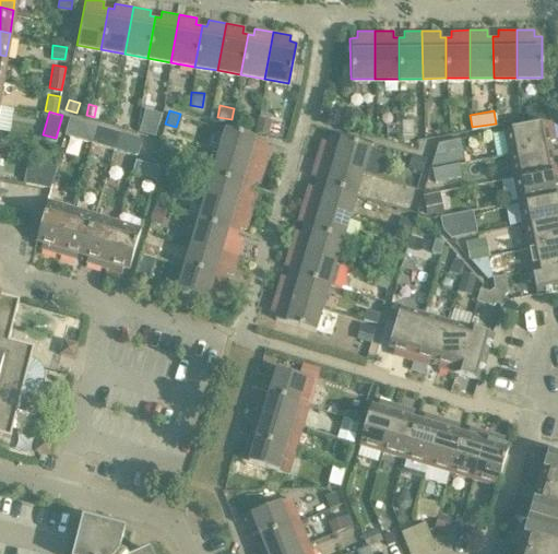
[(159,117),(143,112),(138,129),(154,134),(159,117)]
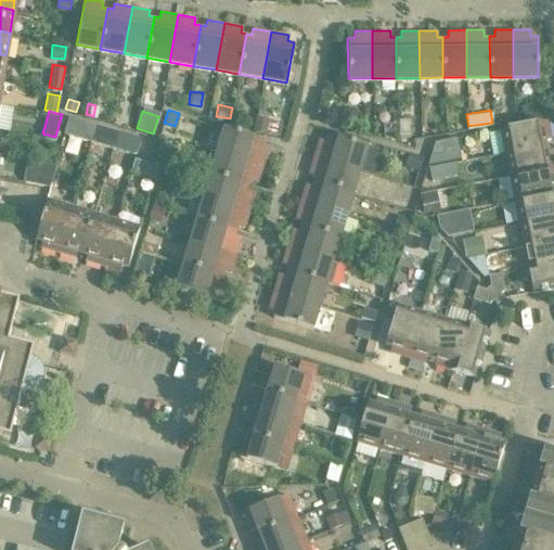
[(255,113),(252,127),(263,130),(267,115),(255,113)]
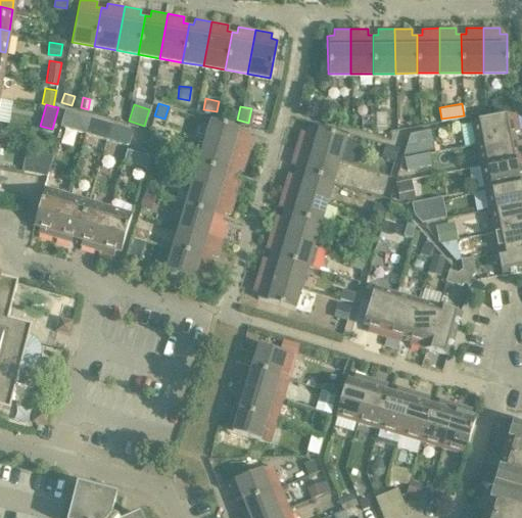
[(85,131),(89,115),(64,107),(59,124),(85,131)]
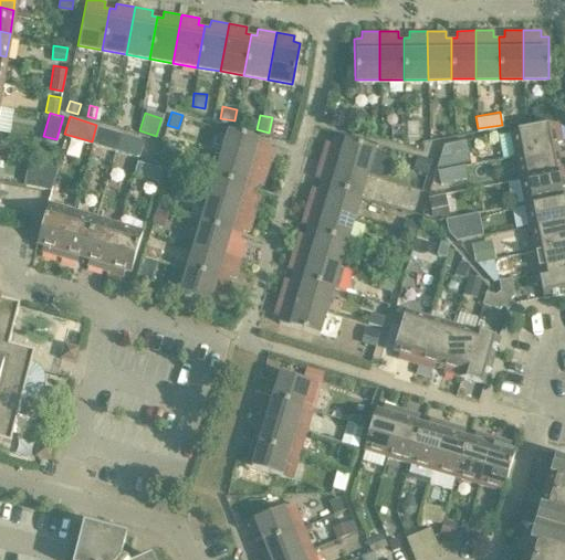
[(557,119),(499,131),(503,155),(514,152),(514,154),(556,146),(555,140),(561,139),(557,119)]
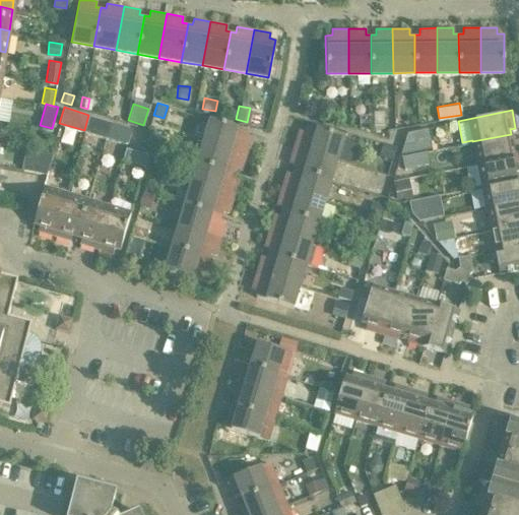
[(371,112),(359,112),(359,125),(371,125),(371,112)]
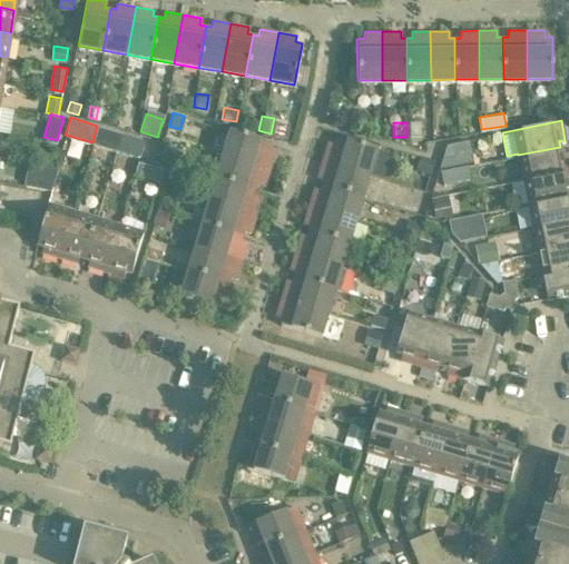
[(97,126),(92,142),(116,149),(120,132),(97,126)]
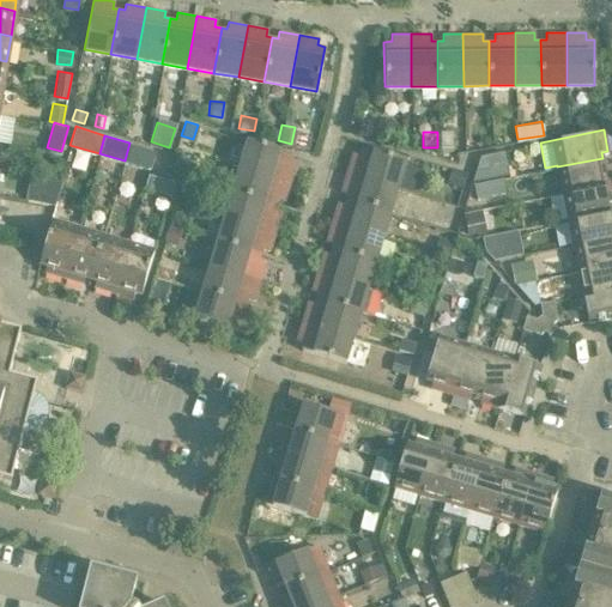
[(238,164),(289,180),(295,161),(288,159),(290,152),(246,139),(238,164)]
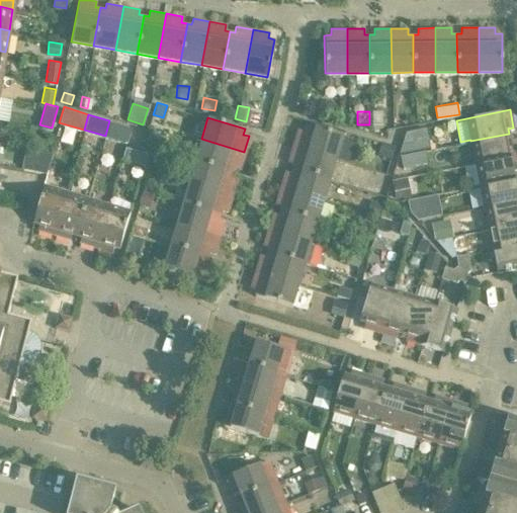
[(109,120),(105,136),(123,142),(126,141),(131,126),(109,120)]
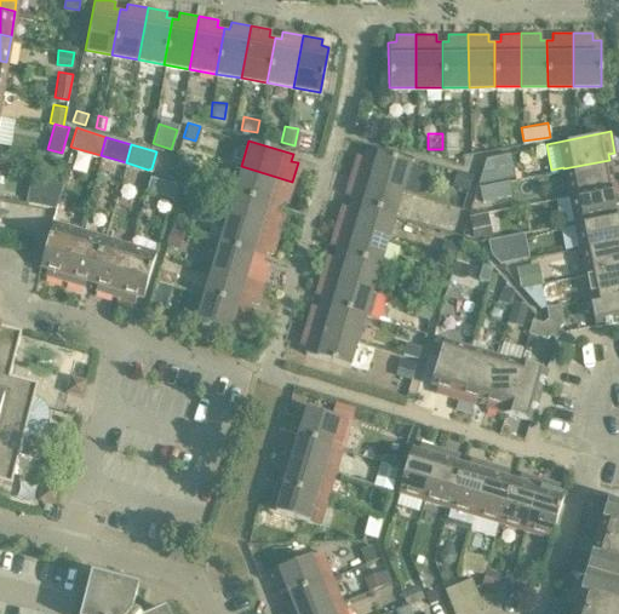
[(356,153),(350,172),(402,188),(410,161),(365,148),(364,155),(356,153)]
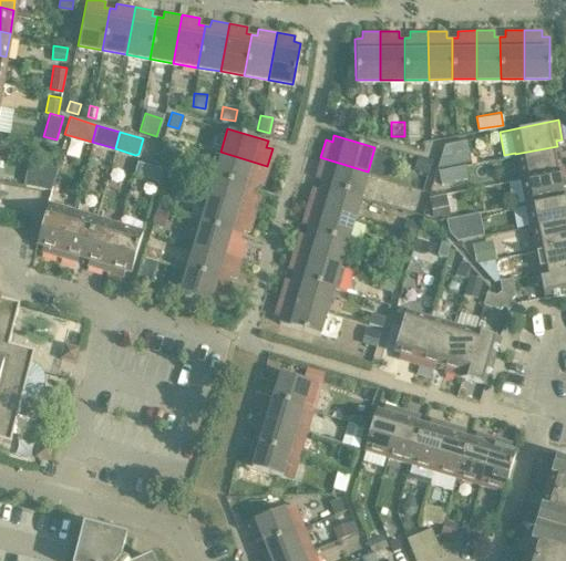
[(465,138),(443,143),(436,166),(453,163),(463,160),(470,159),(465,138)]
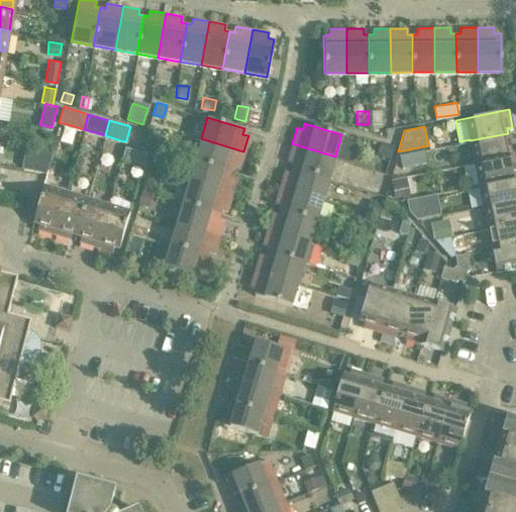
[(508,133),(470,140),(474,162),(515,154),(515,144),(514,137),(508,138),(508,133)]
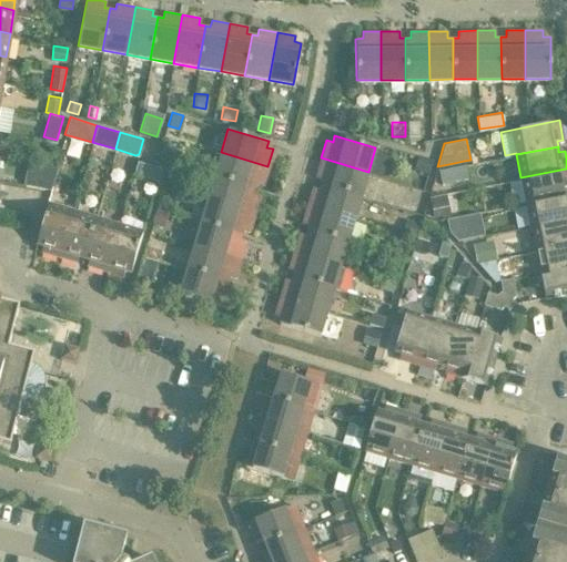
[(221,152),(214,175),(254,187),(256,182),(262,184),(267,166),(221,152)]
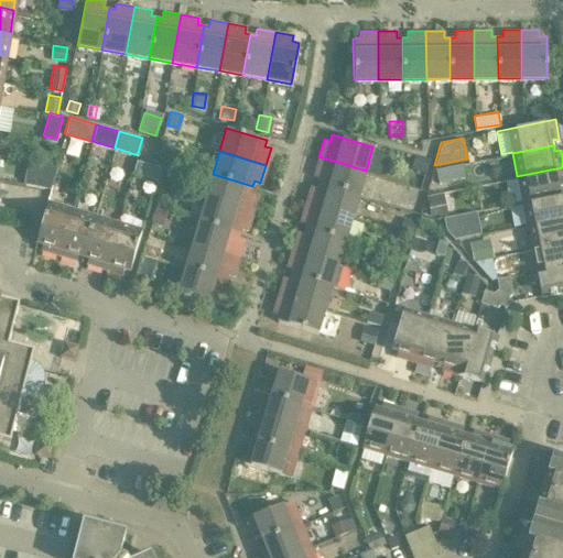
[(411,166),(425,171),(430,156),(415,152),(411,166)]
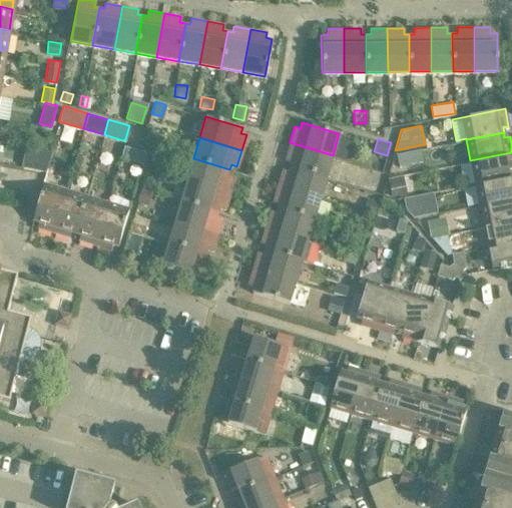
[(333,155),(290,142),(286,158),(291,160),(290,164),(326,175),(333,155)]
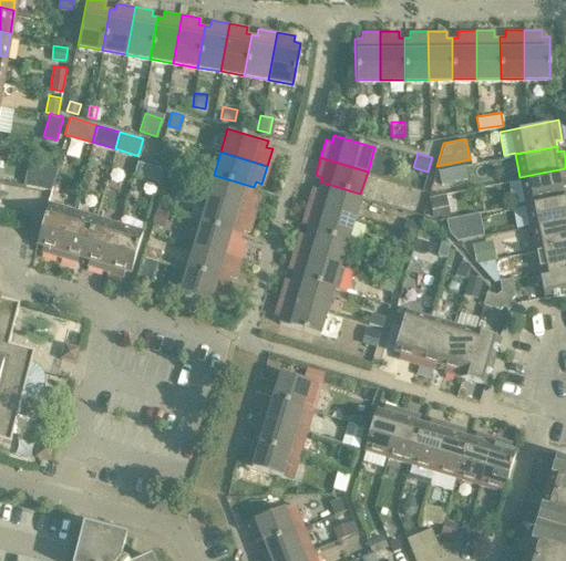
[(28,158),(23,180),(50,186),(57,164),(28,158)]
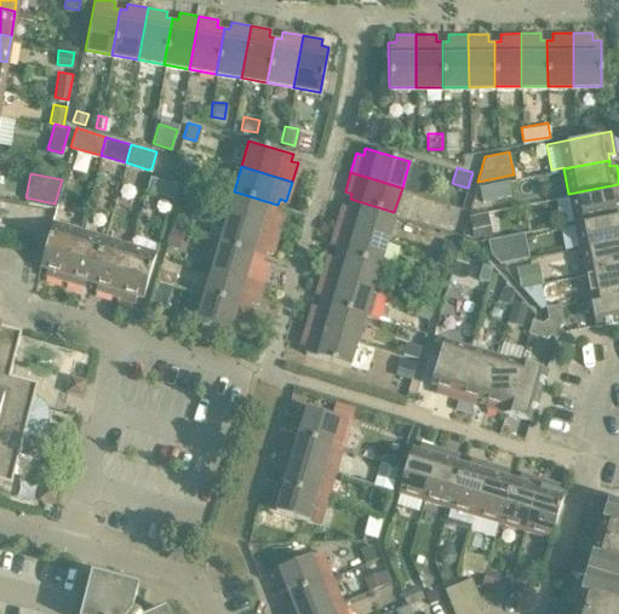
[(176,182),(150,174),(145,189),(172,196),(176,182)]
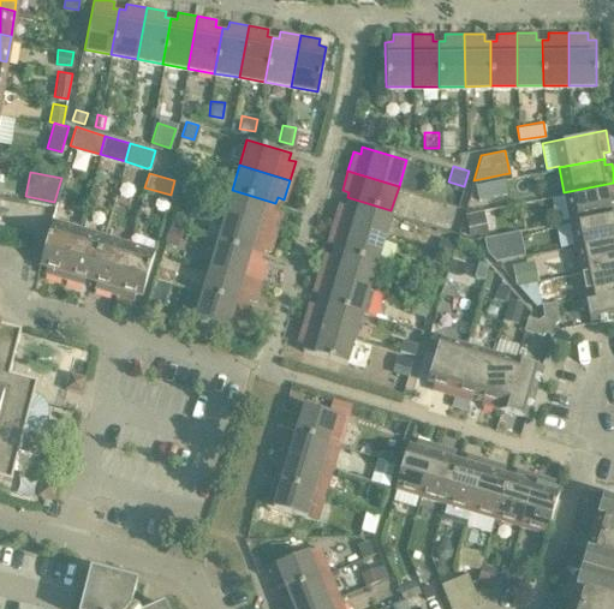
[(475,181),(477,196),(490,193),(487,179),(475,181)]
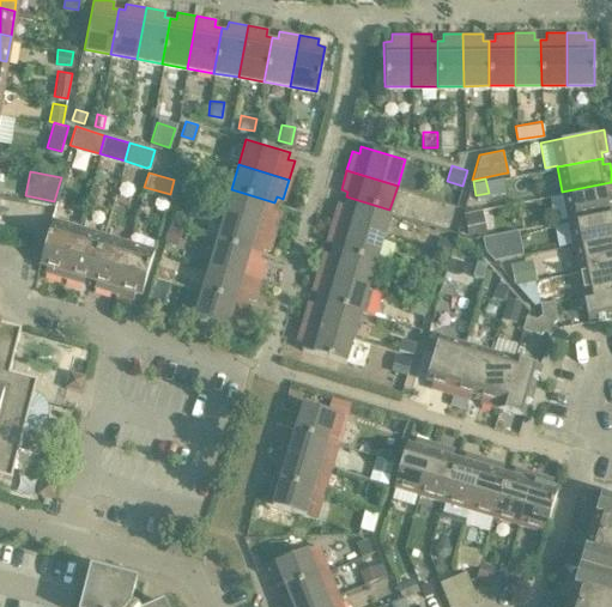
[(611,182),(562,192),(549,195),(553,220),(568,218),(611,208),(611,202),(611,182)]
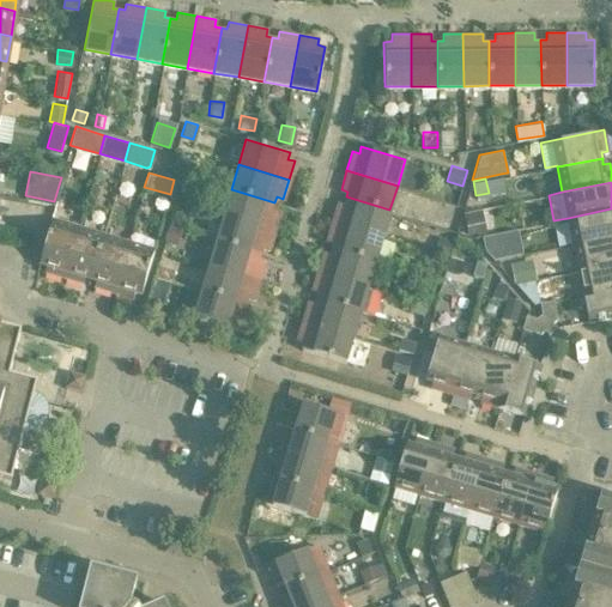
[(403,205),(454,220),(460,201),(408,186),(403,205)]
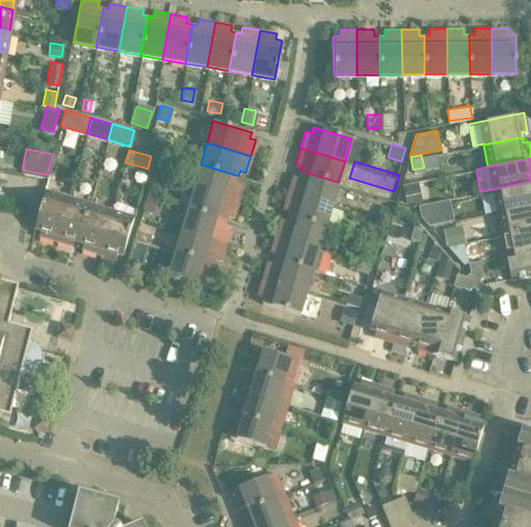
[(201,164),(193,186),(238,200),(242,183),(237,181),(238,176),(201,164)]
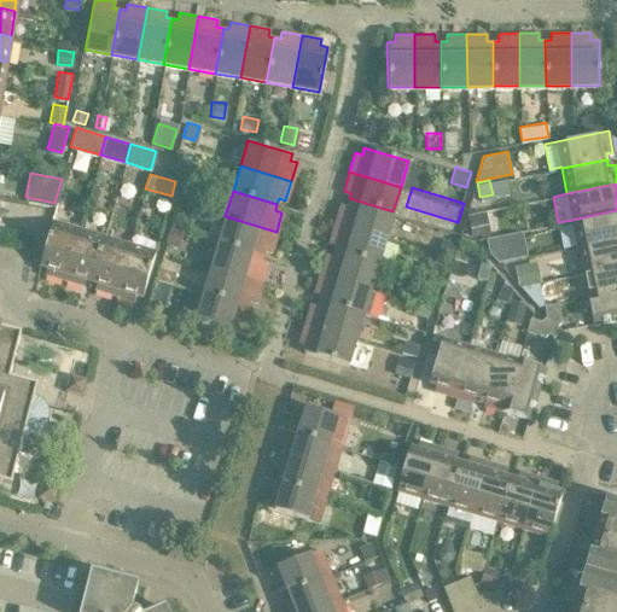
[(341,203),(335,221),(385,237),(393,211),(349,198),(347,204),(341,203)]
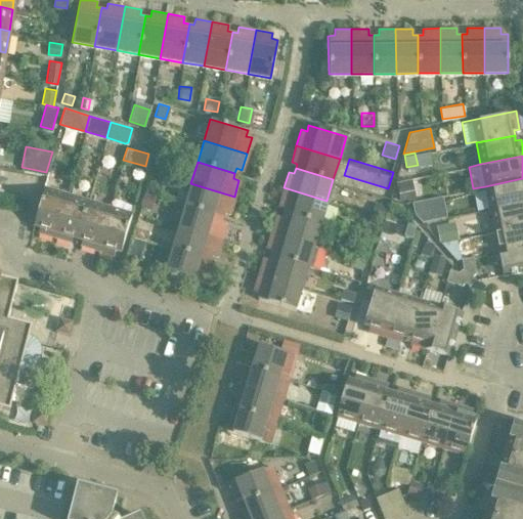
[(410,178),(396,181),(400,201),(405,200),(415,198),(410,178)]
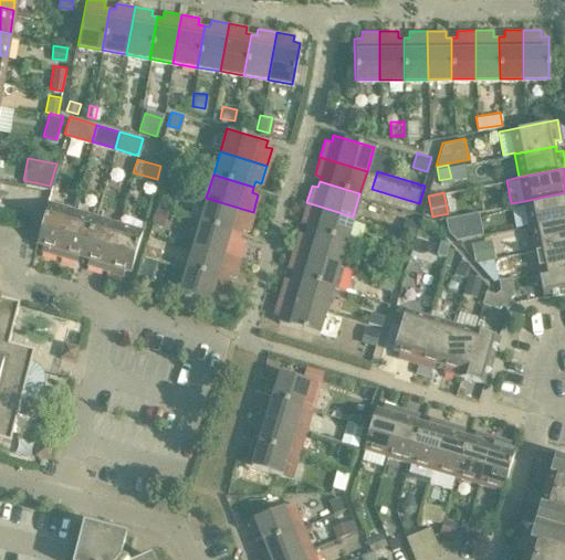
[(564,192),(524,201),(529,224),(564,217),(564,192)]
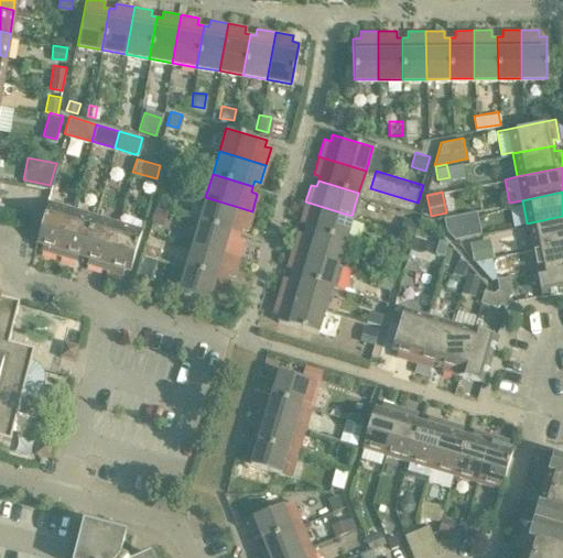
[(205,197),(198,220),(239,232),(240,227),(247,228),(252,211),(205,197)]
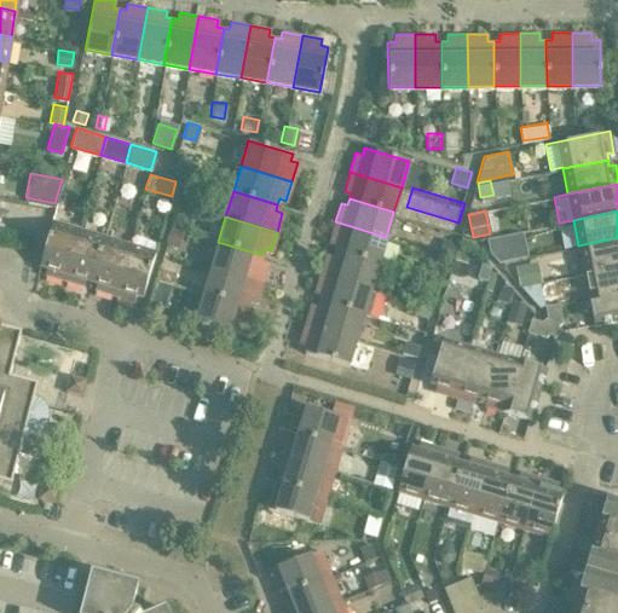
[(63,278),(78,226),(52,219),(39,262),(46,265),(44,272),(63,278)]
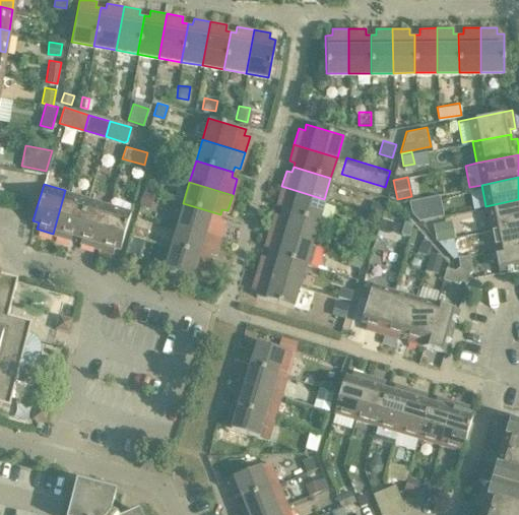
[(324,199),(281,186),(276,202),(282,204),(280,209),(318,220),(324,199)]
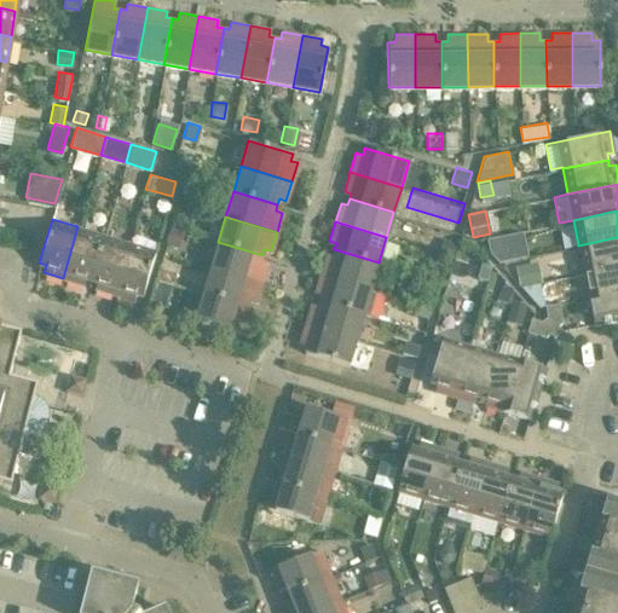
[(104,235),(78,226),(63,278),(82,283),(85,277),(91,278),(104,235)]
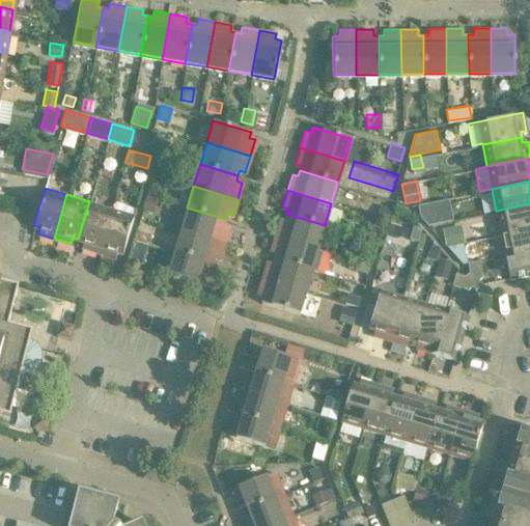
[(157,197),(145,194),(142,204),(154,208),(157,197)]
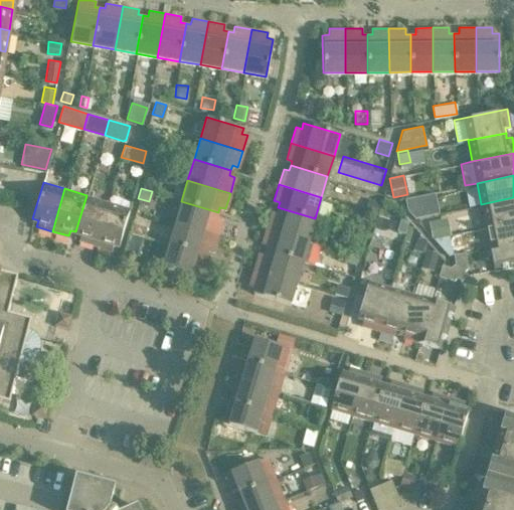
[(435,191),(404,197),(407,209),(437,204),(435,191)]
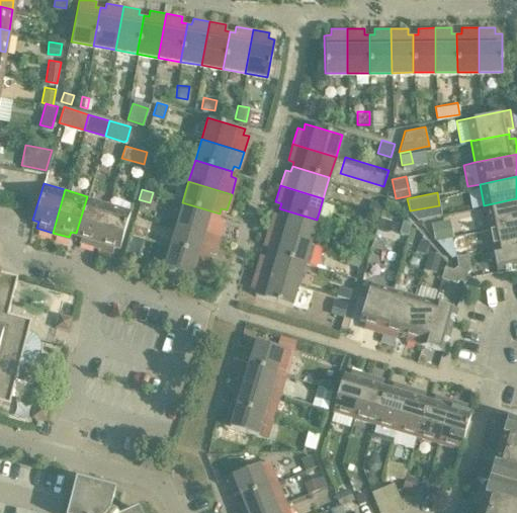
[(87,196),(76,233),(81,235),(79,240),(95,245),(107,202),(87,196)]
